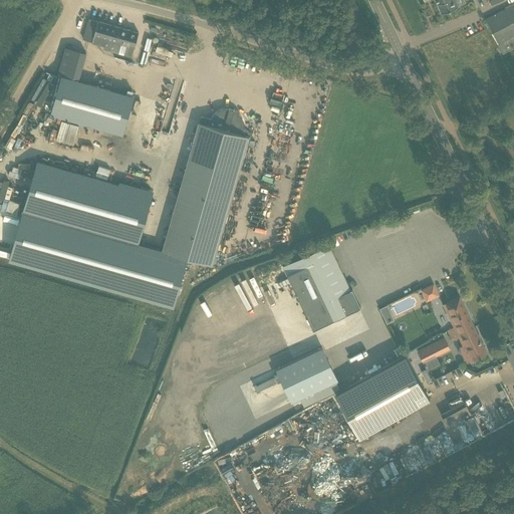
[(458,7),(455,0),(424,0),(425,1),(428,0),(435,0),(442,14),(458,7)]
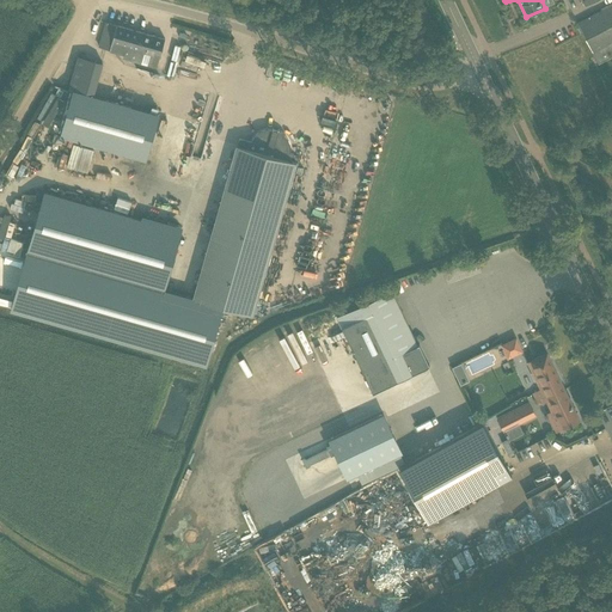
[(611,5),(579,24),(599,62),(611,55),(611,5)]
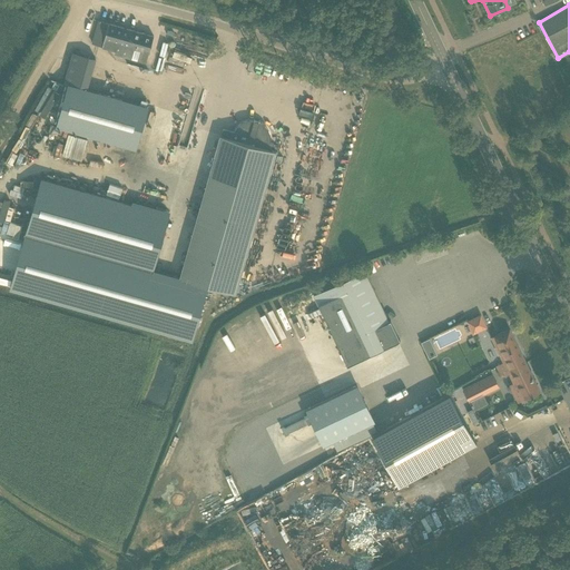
[(115,53),(146,62),(154,37),(99,21),(92,43),(116,50),(115,53)]
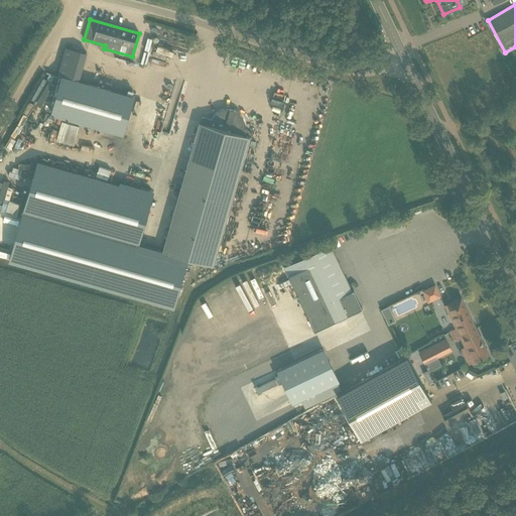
[(50,114),(123,135),(134,97),(80,81),(88,53),(66,47),(57,76),(61,77),(50,114)]
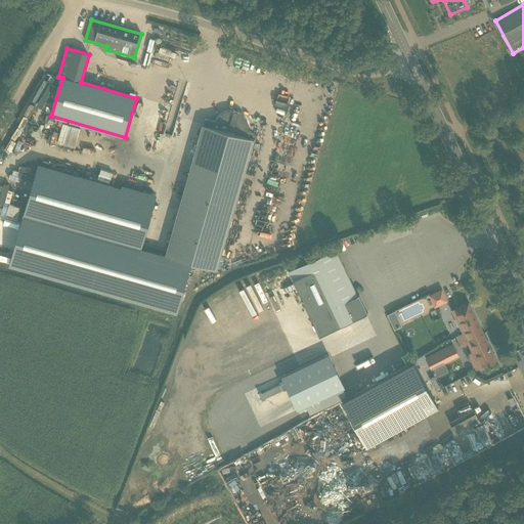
[(188,262),(207,267),(216,270),(254,139),(250,138),(252,131),(248,131),(249,129),(249,128),(249,126),(248,125),(248,123),(248,122),(247,121),(247,120),(246,118),(245,118),(244,117),(244,116),(243,115),(241,114),(239,114),(238,113),(233,111),(233,112),(230,112),(229,111),(227,112),(226,112),(225,112),(222,113),(221,114),(219,115),(219,116),(218,117),(217,118),(216,119),(216,121),(215,122),(212,121),(210,127),(203,125),(166,256),(188,262)]
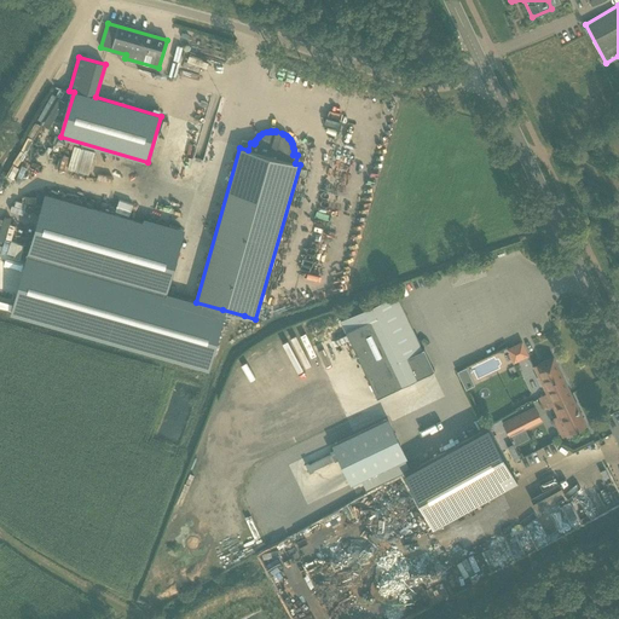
[(17,171),(24,149),(17,146),(10,168),(17,171)]
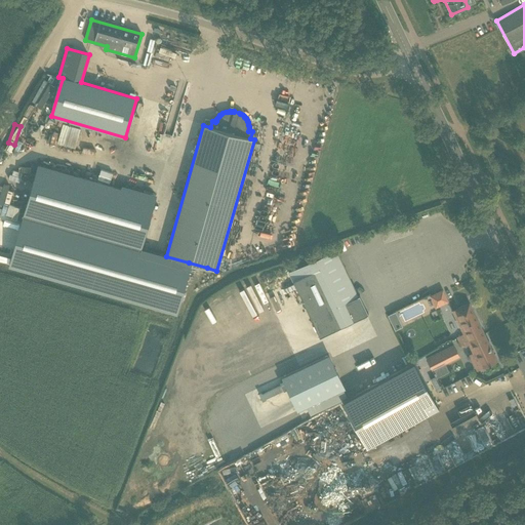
[(24,215),(140,249),(155,198),(38,165),(24,215)]
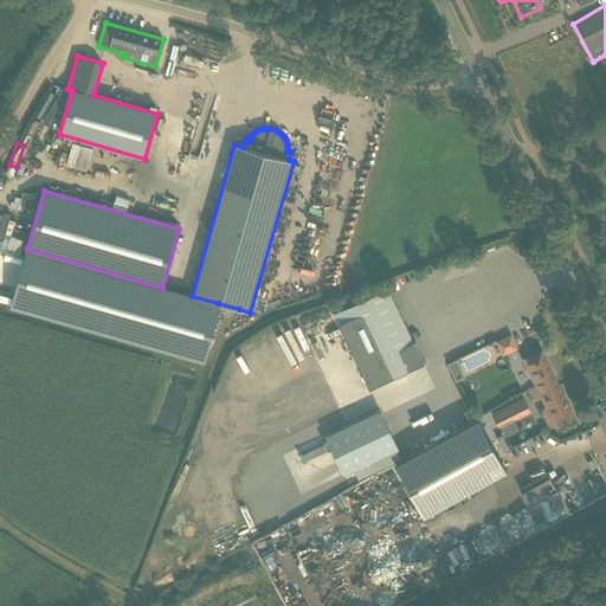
[(13,301),(12,307),(205,361),(220,304),(192,296),(162,288),(27,249),(13,301)]
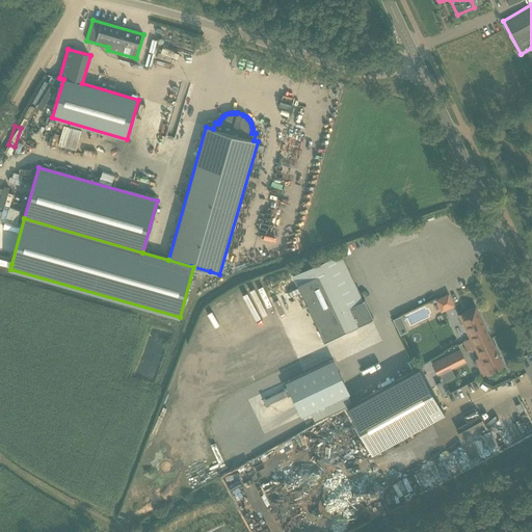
[(293,275),(324,341),(371,319),(340,253),(293,275)]
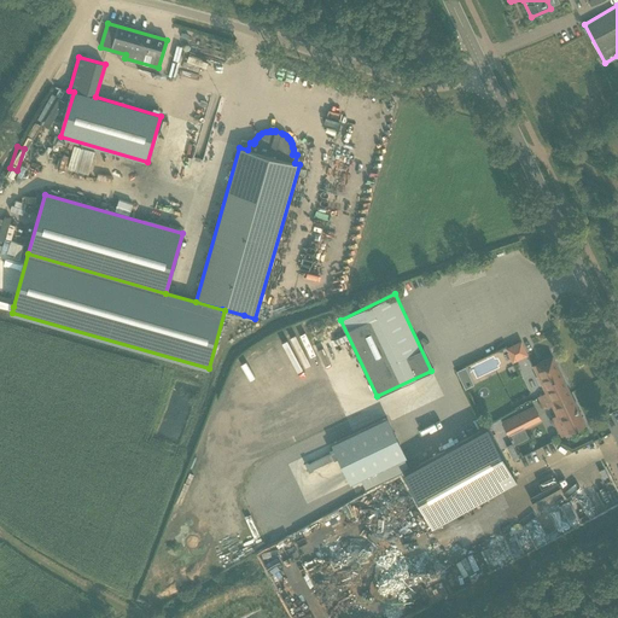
[(513,361),(528,355),(520,342),(507,349),(513,361)]
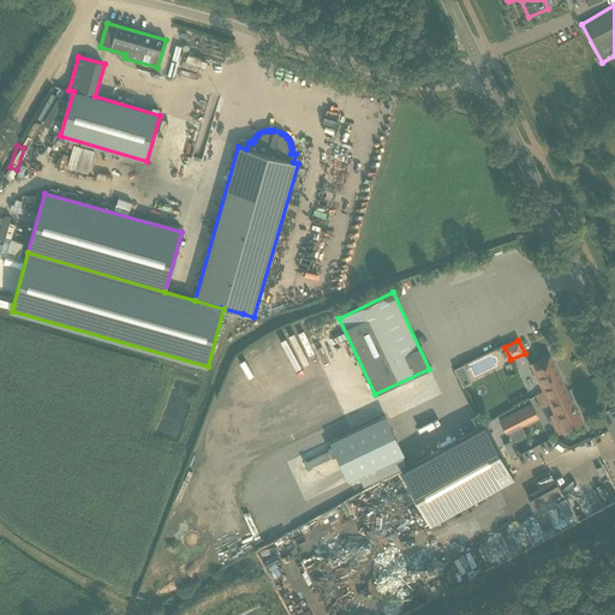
[(550,354),(531,364),(536,375),(533,377),(536,382),(539,383),(543,392),(536,395),(541,405),(568,392),(550,354)]
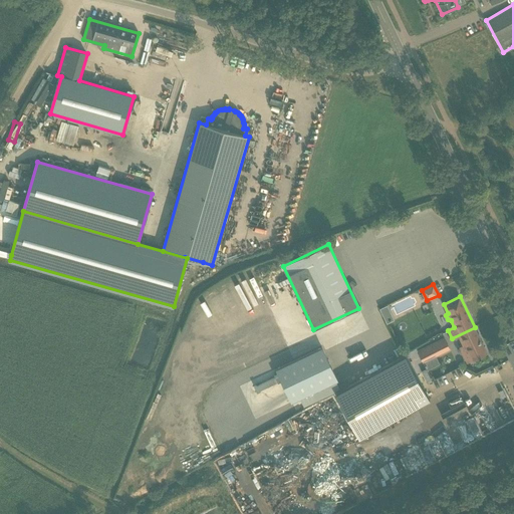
[(460,347),(467,362),(473,359),(473,360),(487,353),(475,327),(452,338),(452,340),(459,336),(463,345),(460,347)]
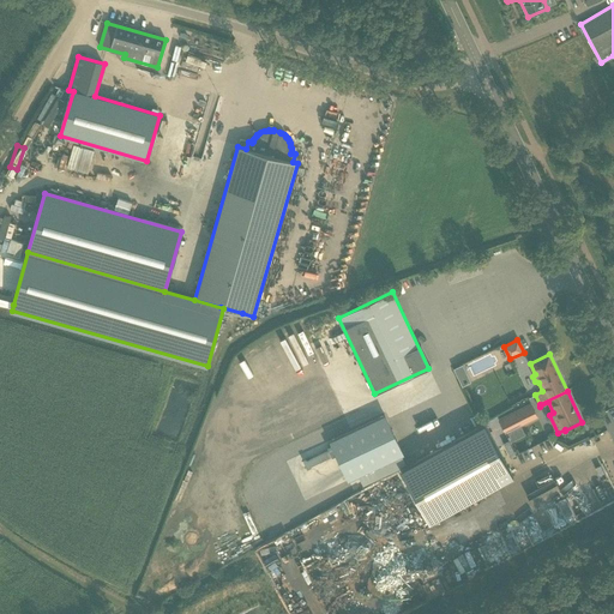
[(530,403),(499,419),(506,433),(537,419),(536,417),(530,404),(530,403)]
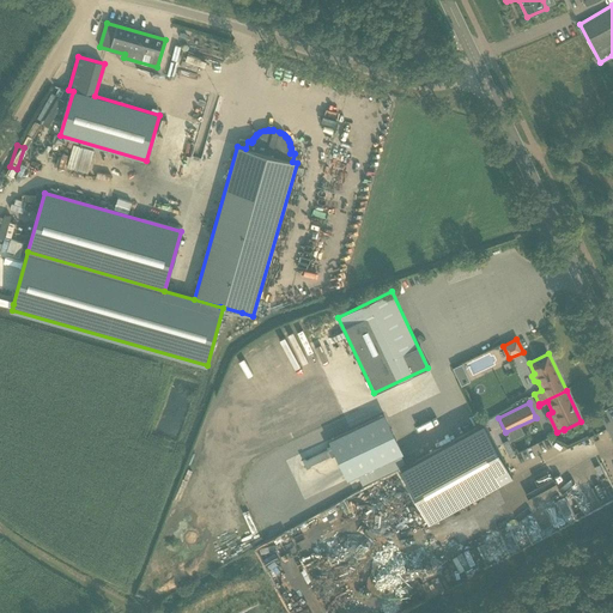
[(402,454),(383,414),(329,441),(349,479),(402,454)]
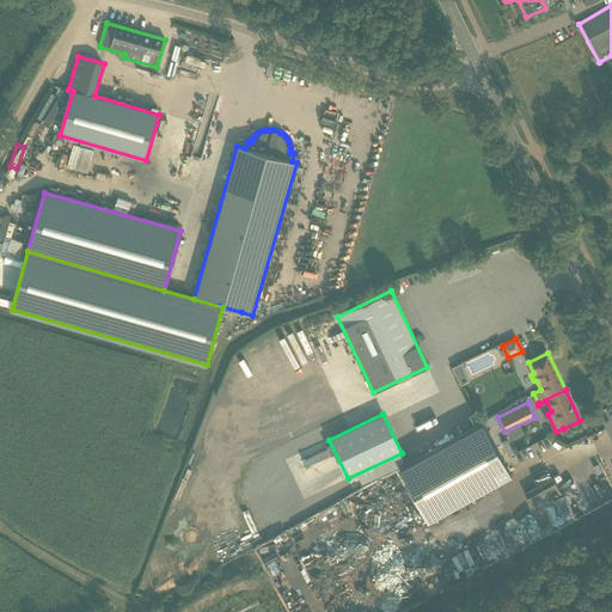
[(482,423),(399,469),(428,521),(510,476),(482,423)]
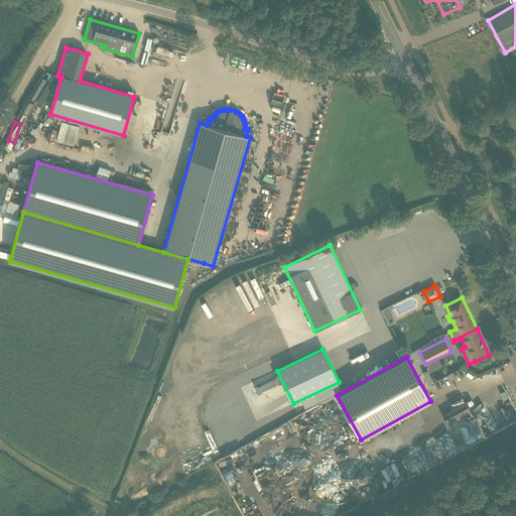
[(367,482),(335,495),(340,509),(373,496),(367,482)]
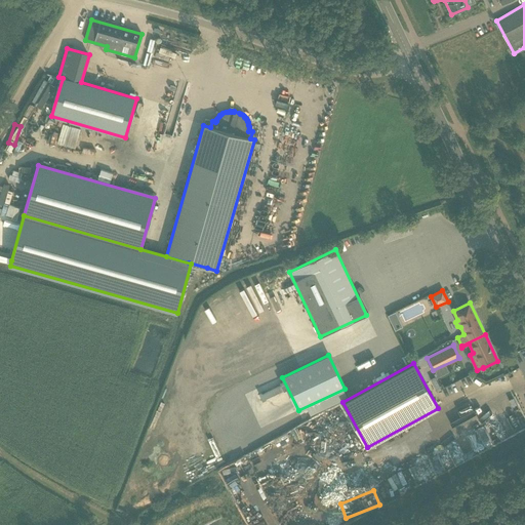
[(247,501),(237,507),(245,524),(264,524),(266,523),(264,518),(267,517),(261,507),(253,512),(247,501)]
